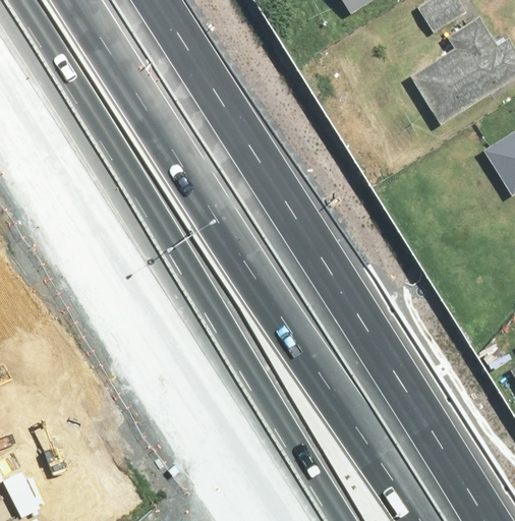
[(342,0),(351,14),(373,0),(342,0)]
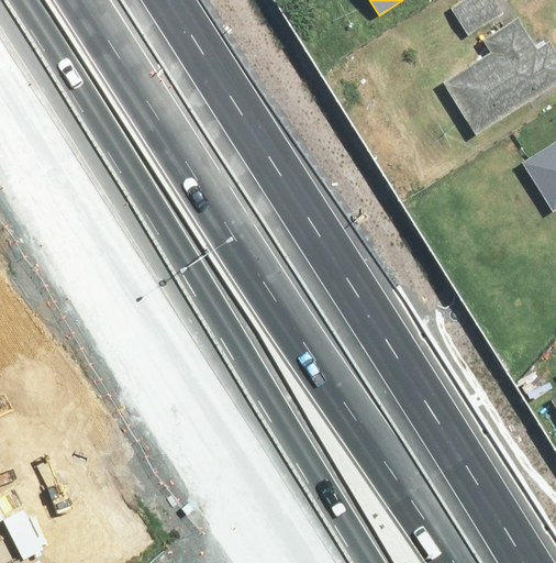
[(495,0),(463,0),(447,10),(465,36),(503,12),(495,0)]
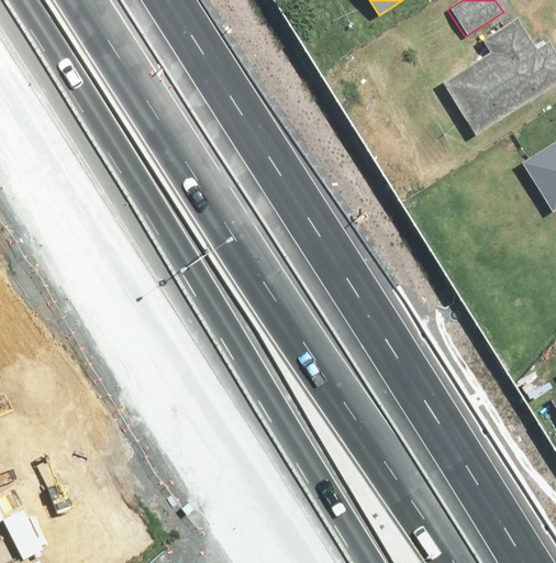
[(474,132),(509,110),(555,80),(555,54),(547,42),(540,46),(521,18),(482,42),(489,52),(477,59),(442,81),(474,132)]
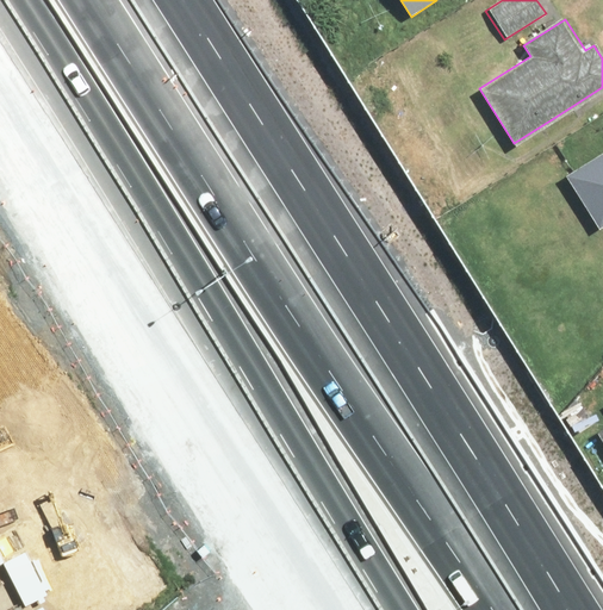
[(602,153),(567,178),(601,224),(602,222),(602,153)]
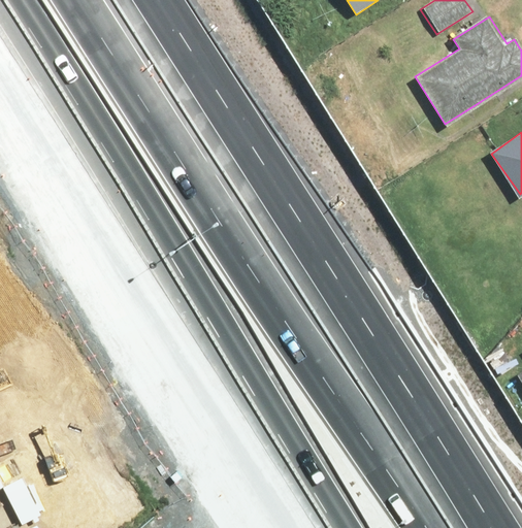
[(54,434),(0,448),(0,497),(6,519),(72,500),(54,434)]
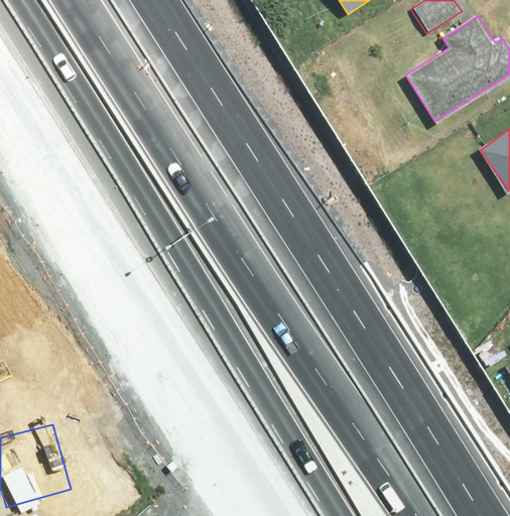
All buildings are outlined.
